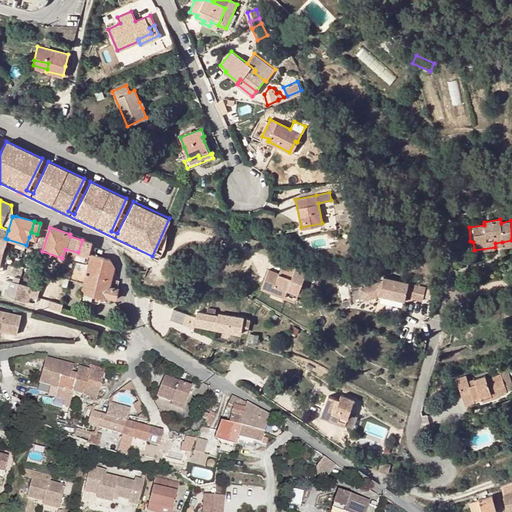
[(91,242),(82,240),(78,252),(87,255),(88,255),(91,242)]
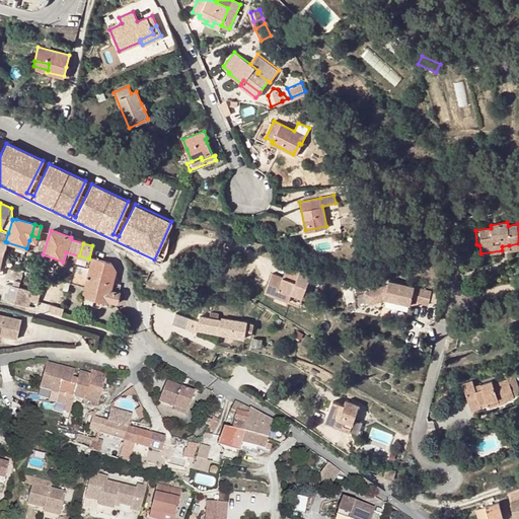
[(88,278),(85,288),(83,295),(108,302),(108,301),(117,303),(120,293),(119,293),(110,291),(113,283),(116,272),(110,263),(93,258),(88,278)]
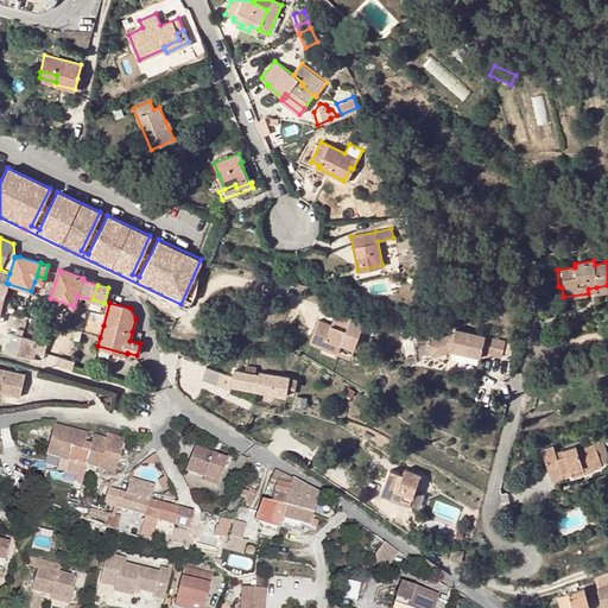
[(337,308),(330,325),(334,327),(341,309),(337,308)]
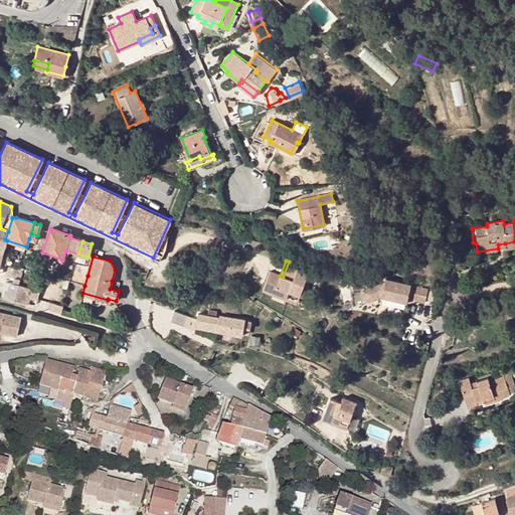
[(275,288),(273,294),(287,299),(290,290),(300,295),(309,269),(289,262),(283,277),(280,276),(269,271),(265,284),(275,288)]
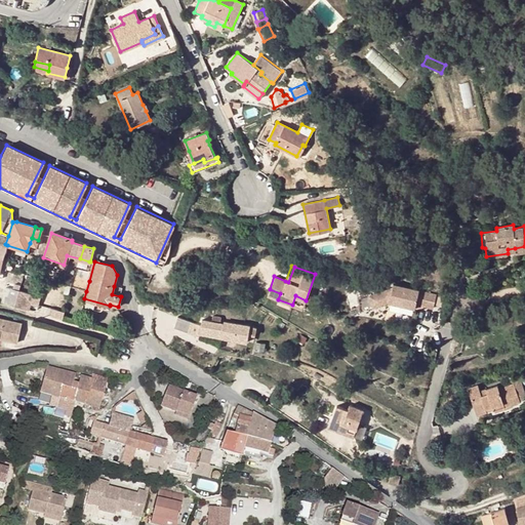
[(73,277),(71,287),(86,291),(89,281),(73,277)]
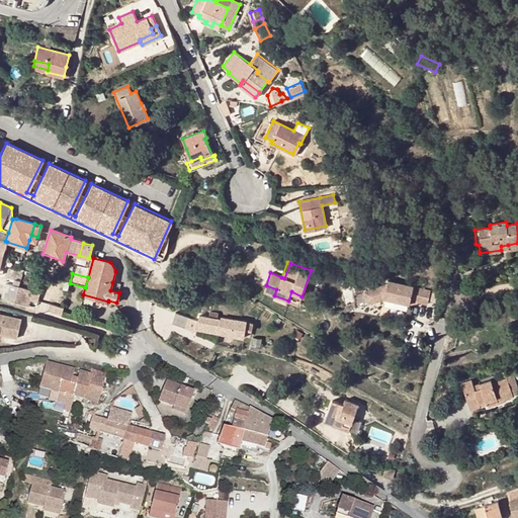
[(370,289),(373,300),(383,297),(409,303),(410,299),(427,303),(430,289),(386,279),(386,284),(370,289)]
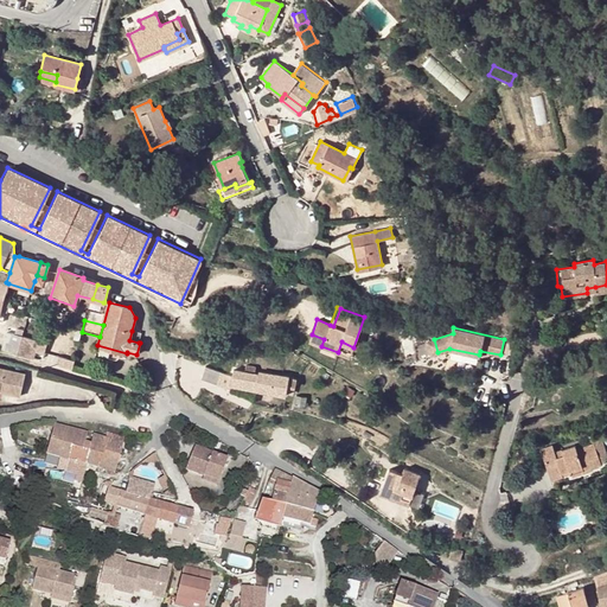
[(17,353),(20,343),(21,336),(14,334),(6,332),(2,350),(17,353)]
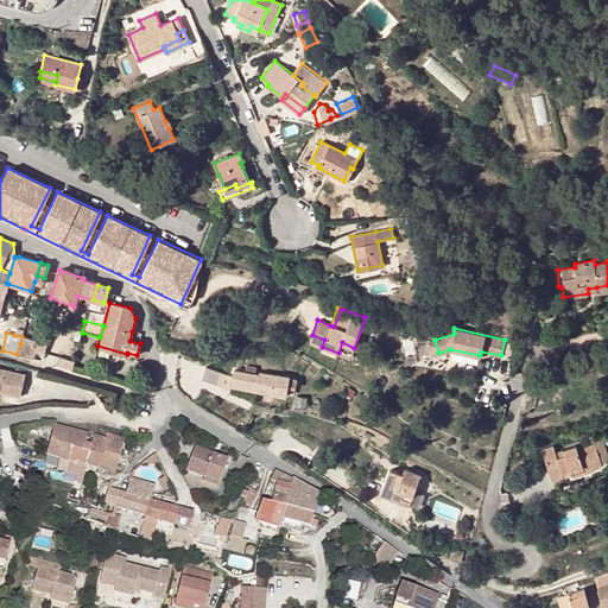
[(324,340),(312,335),(310,343),(322,347),(324,340)]
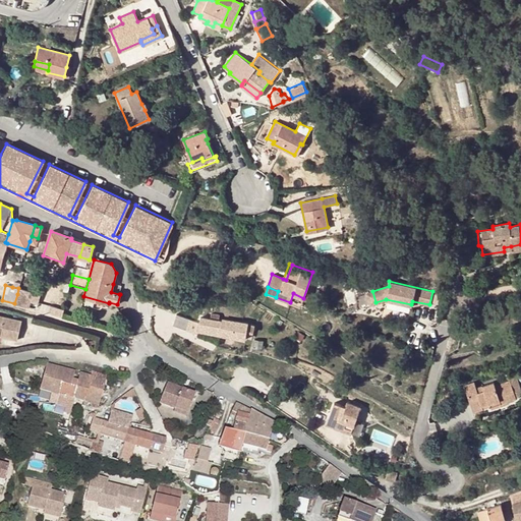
[(372,291),(366,292),(369,304),(375,302),(372,291)]
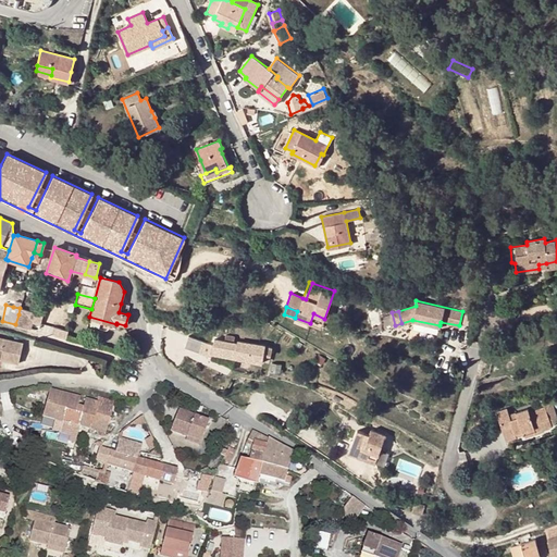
[(324,319),(313,313),(310,323),(321,327),(324,319)]
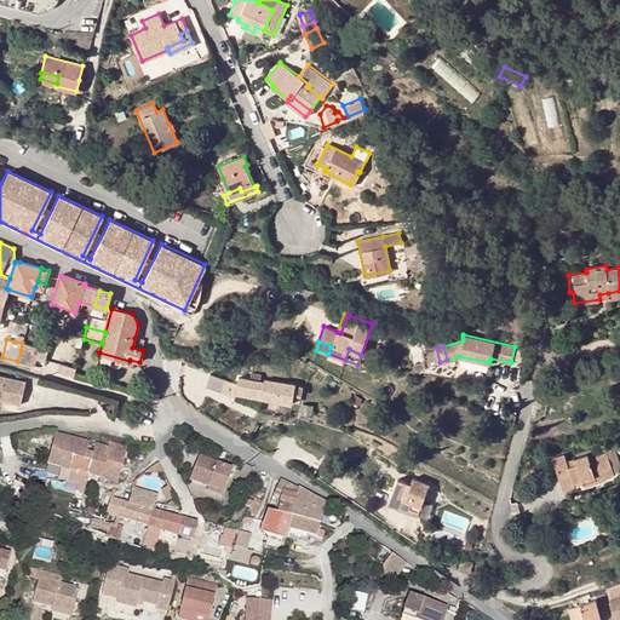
[(17,361),(28,363),(30,354),(21,350),(17,361)]
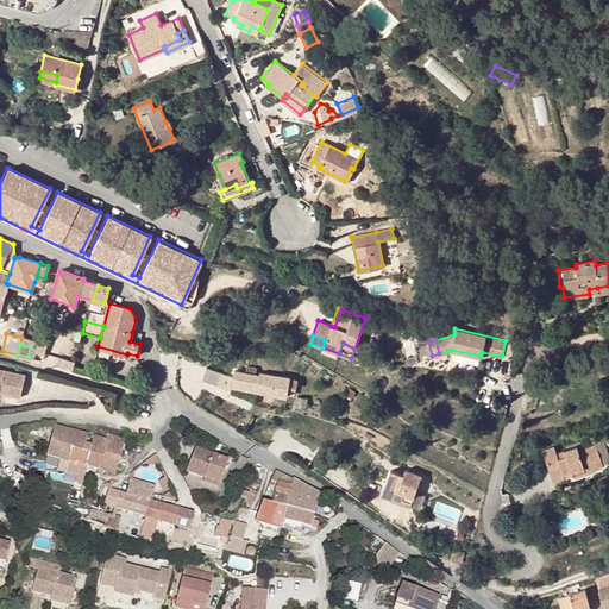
[(29,374),(0,368),(0,387),(1,388),(1,391),(23,396),(29,374)]
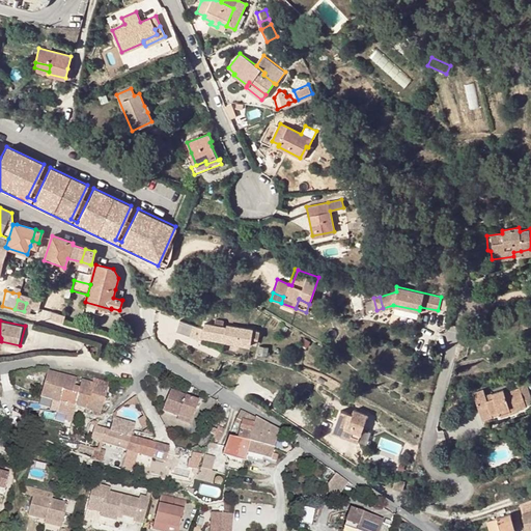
[(203,329),(179,320),(176,329),(190,334),(190,335),(201,339),(202,336),(250,344),(251,338),(251,336),(258,337),(259,331),(226,326),(226,327),(222,326),(215,325),(204,323),(203,329)]
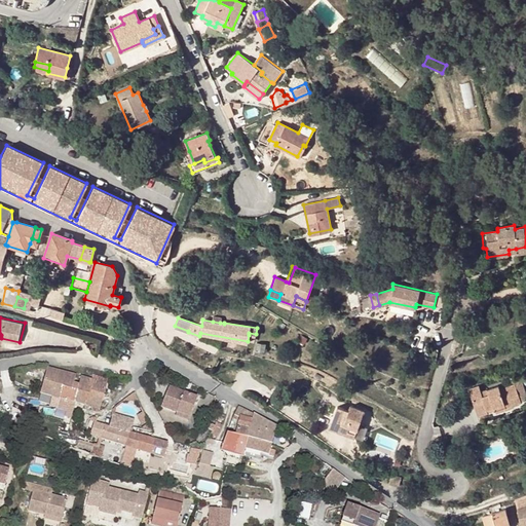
[(257,342),(255,350),(263,351),(265,343),(257,342)]
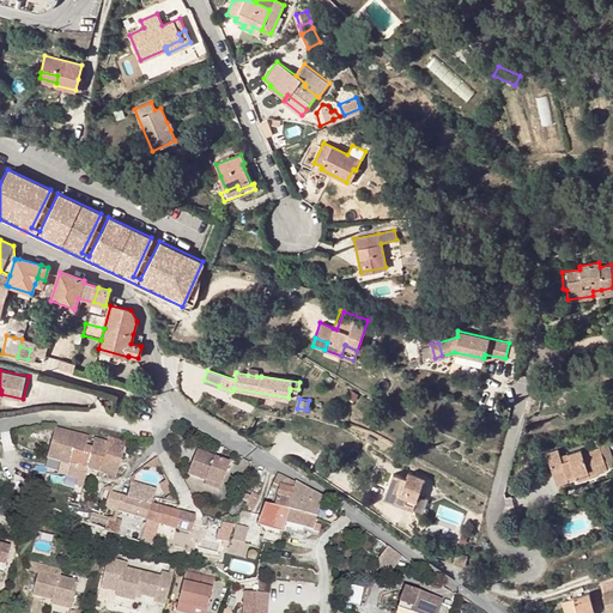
[(92,449),(91,448),(85,447),(87,437),(55,429),(48,457),(86,468),(92,449)]
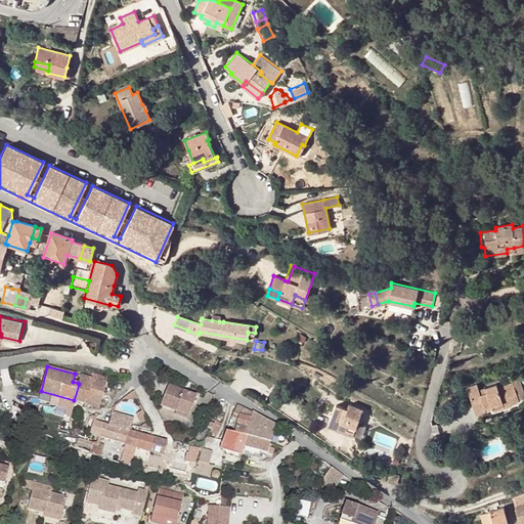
[(79,384),(74,400),(99,407),(107,378),(91,374),(90,378),(80,375),(78,383),(79,384)]
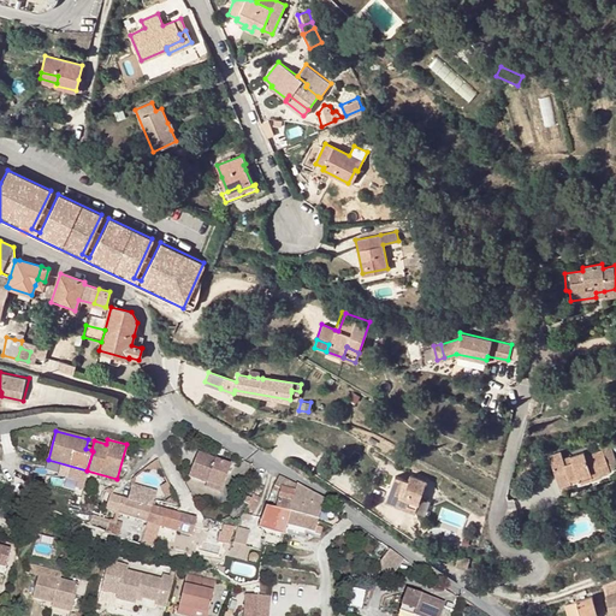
[(560,449),(548,454),(558,484),(569,480),(569,477),(576,474),(578,478),(578,479),(599,472),(597,465),(606,461),(602,448),(585,454),(582,450),(562,456),(560,449)]
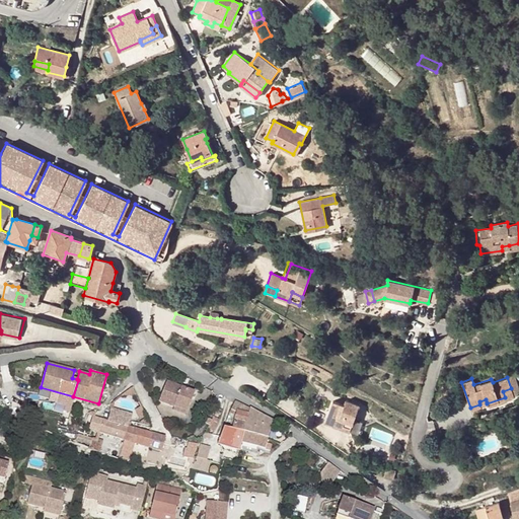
[(195,393),(167,382),(159,401),(174,408),(188,413),(195,393)]
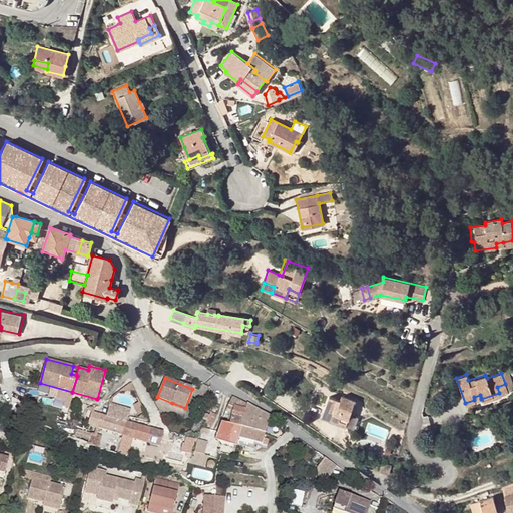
[(497,387),(499,393),(507,390),(505,384),(497,387)]
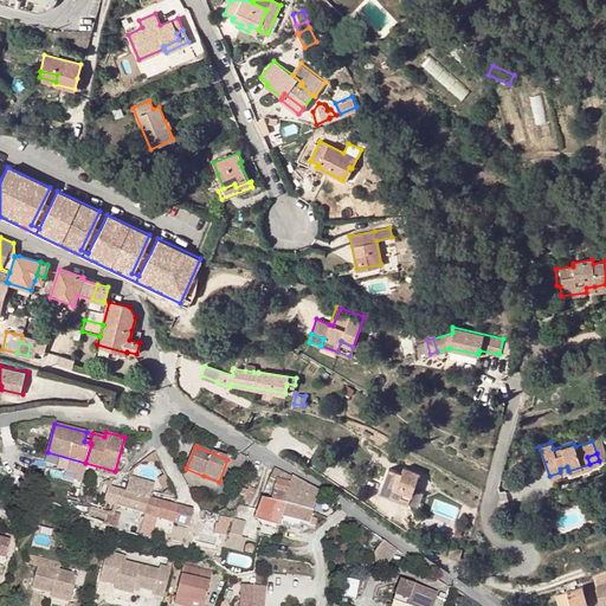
[(403,471),(389,466),(380,491),(410,501),(419,471),(404,465),(403,471)]
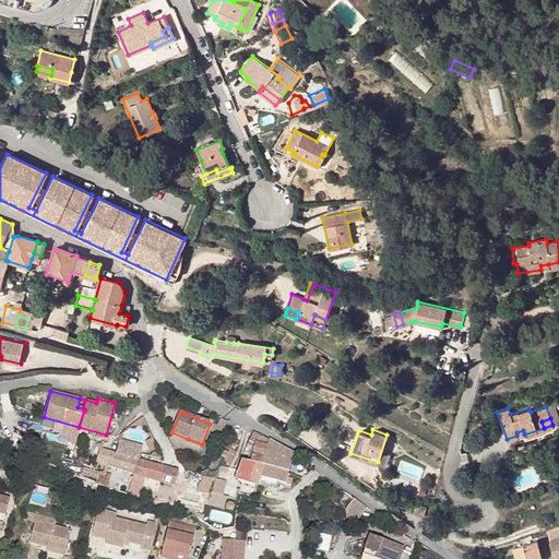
[(262,465),(270,439),(253,432),(249,441),(256,444),(250,462),(262,465)]
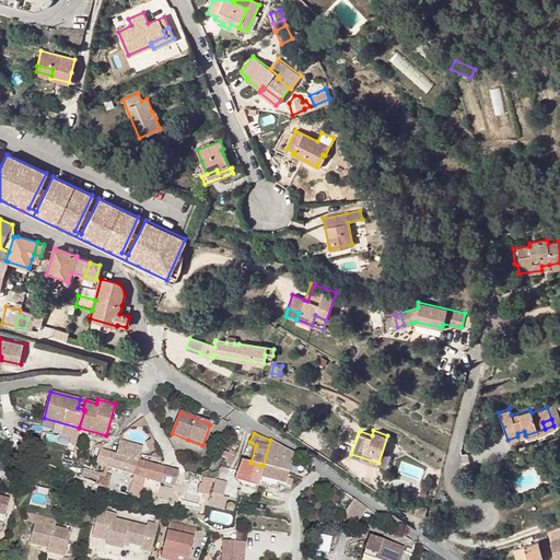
[(200,448),(202,445),(188,440),(187,443),(200,448)]
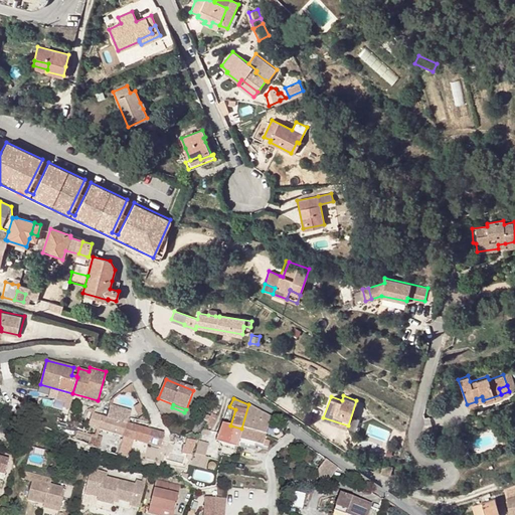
[(271,417),(248,404),(241,428),(266,436),(271,417)]
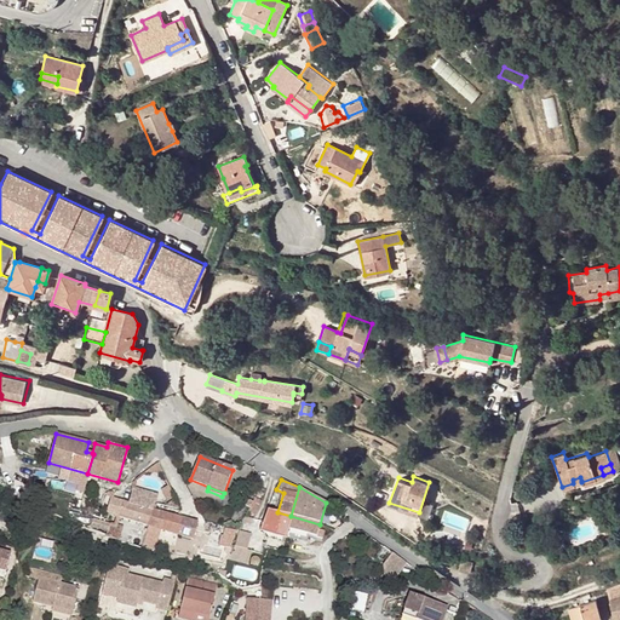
[(118,516),(148,526),(154,510),(155,503),(158,495),(135,489),(130,504),(122,501),(118,516)]
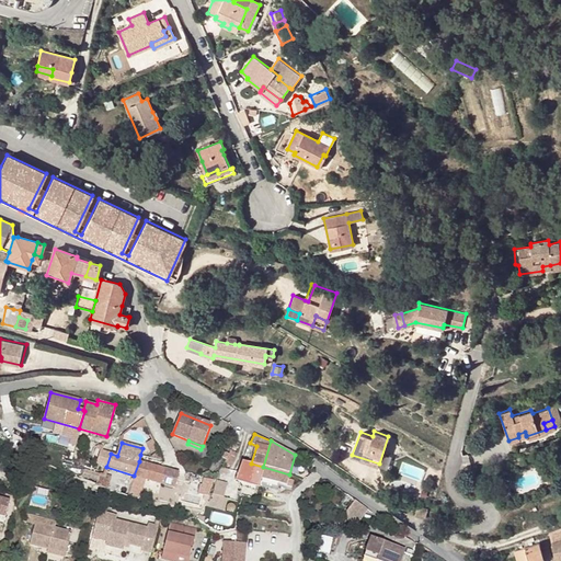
[(96,449),(90,446),(87,453),(93,456),(96,449)]
